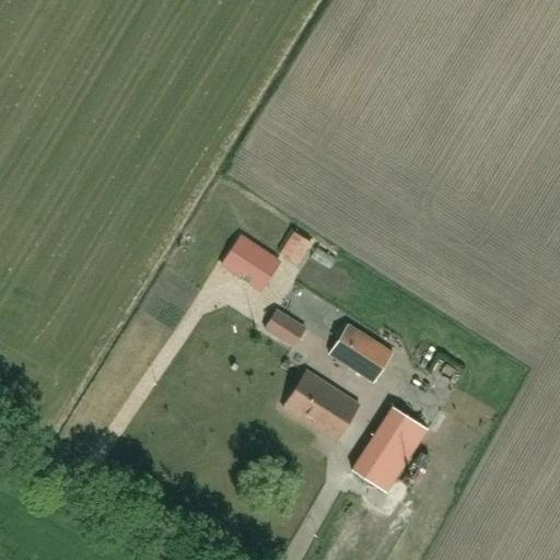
[(241,236),(220,267),(258,292),(279,261),(241,236)]
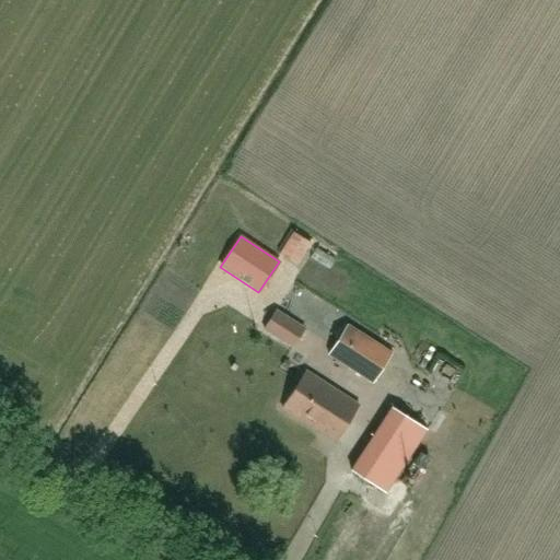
[(257,300),(248,312),(265,324),(273,312),(257,300)]
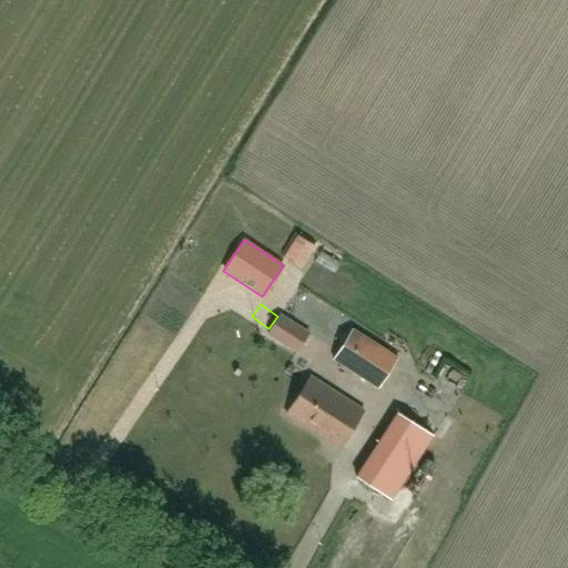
[(293,348),(303,332),(279,316),(269,333),(293,348)]
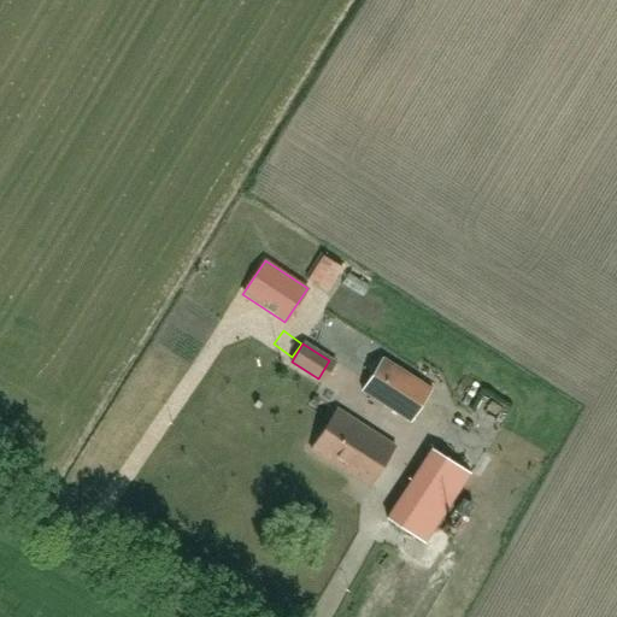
[(410,421),(430,388),(382,357),(362,389),(410,421)]
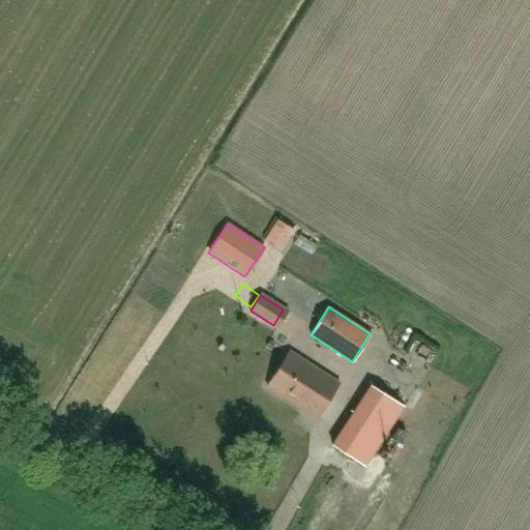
[(316,417),(339,382),(290,350),(267,385),(316,417)]
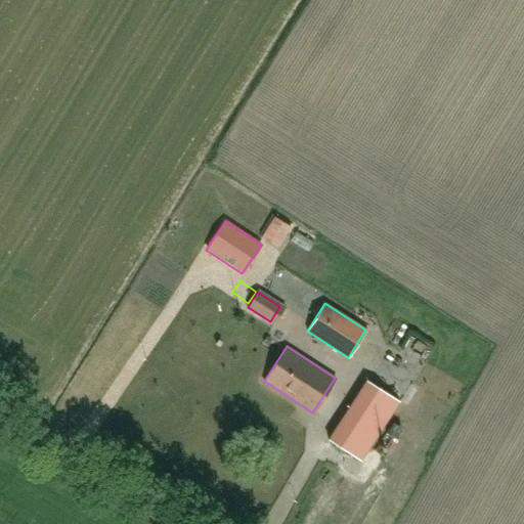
[(360,461),(399,402),(367,381),(329,440),(360,461)]
